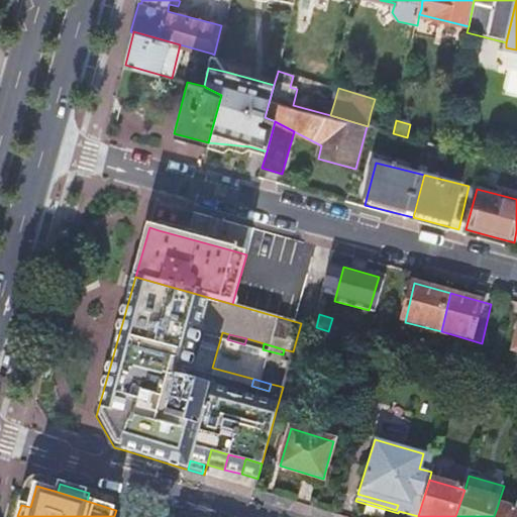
[(357,494),(356,498),(396,510),(398,505),(357,494)]
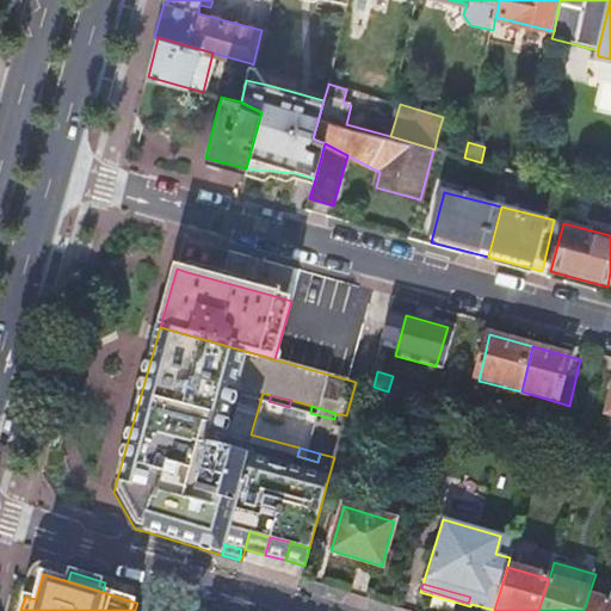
[(121,588),(118,597),(133,602),(136,593),(121,588)]
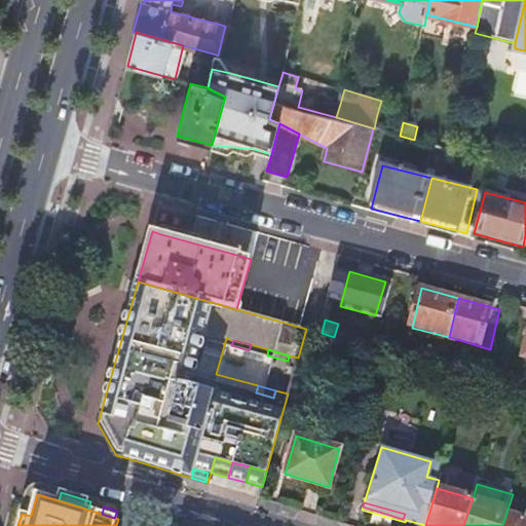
[(506,514),(502,525),(525,525),(525,518),(525,520),(506,514)]
